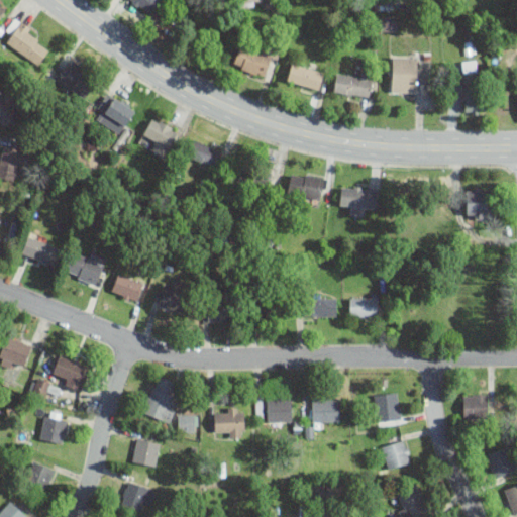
[(0,0),(0,16),(8,6),(0,0)]
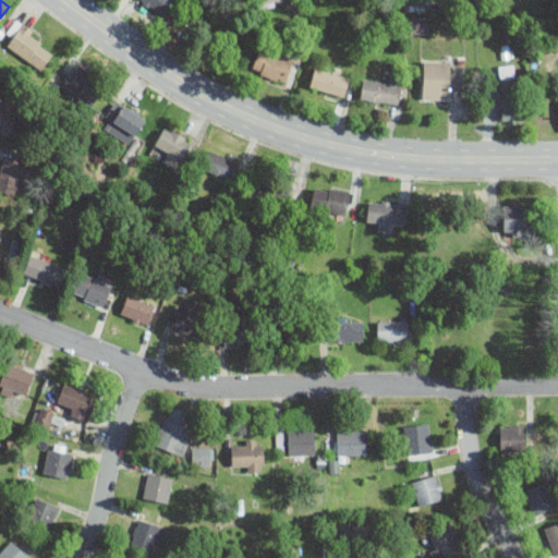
[(144,0),(159,12),(168,0),(144,0)]
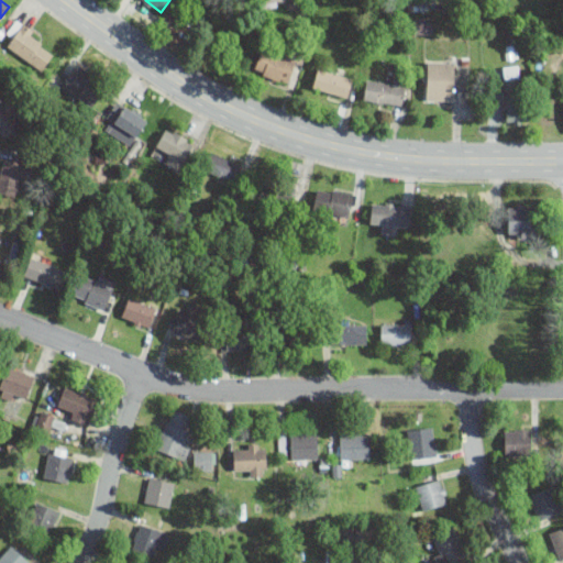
[(37,70),(55,52),(20,19),(9,31),(15,36),(9,43),(37,70)]
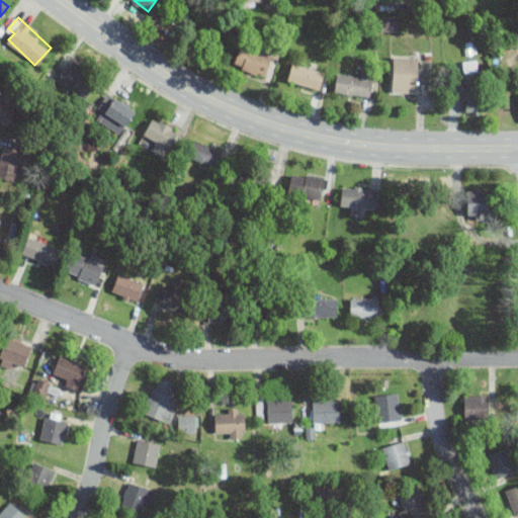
[(263,78),(276,51),(267,47),(263,55),(242,45),(233,63),(263,78)]
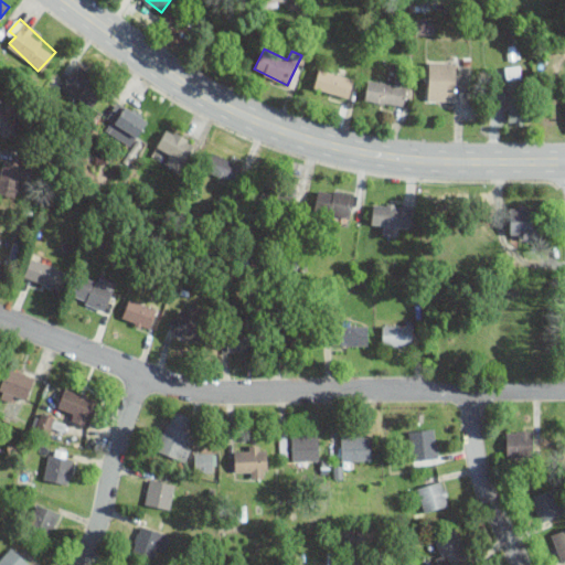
[(457,100),(457,61),(425,61),(425,100),(457,100)]
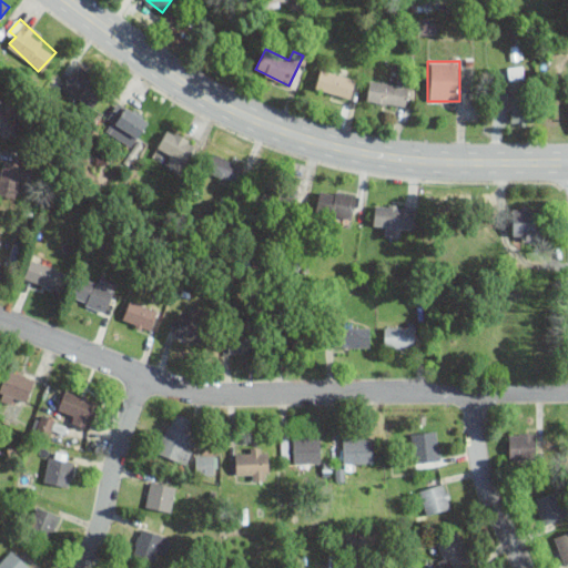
[(92,108),(105,88),(75,67),(62,87),(92,108)]
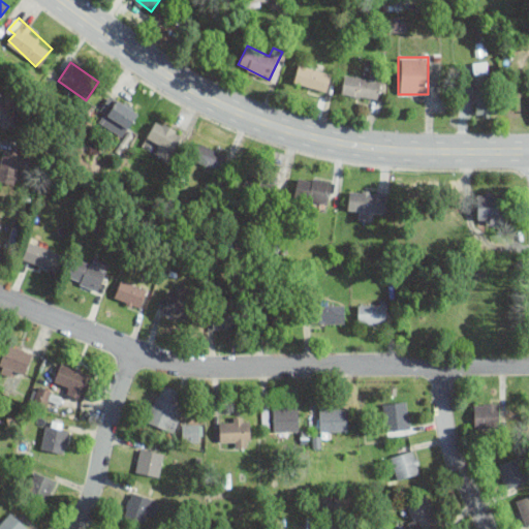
[(328,92),(333,73),(298,63),(292,82),(328,92)]
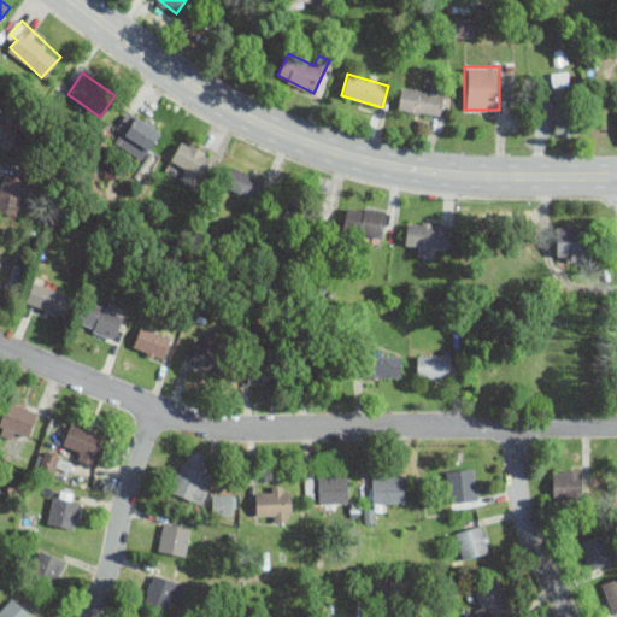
[(397,107),(440,117),(445,90),(403,82),(397,107)]
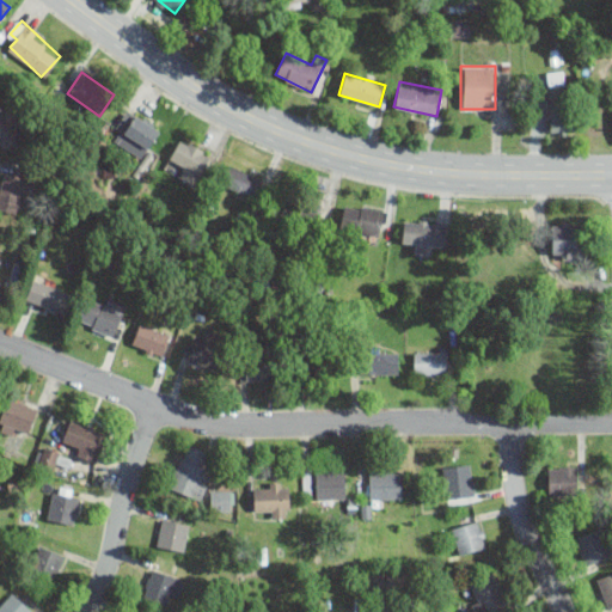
[(550,134),(574,134),(574,102),(550,102),(550,134)]
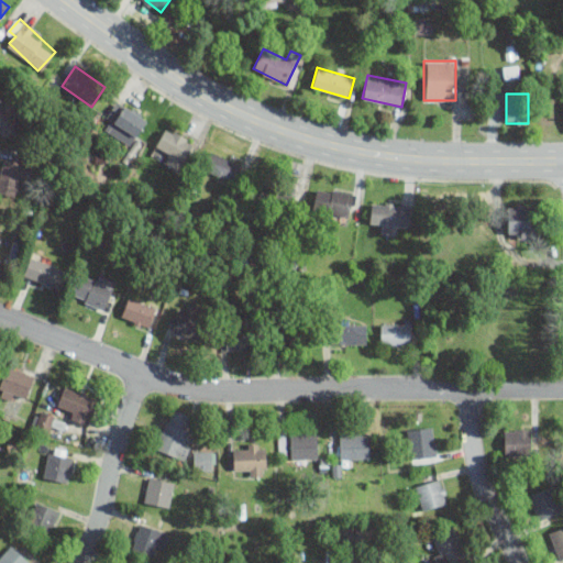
[(0,131),(4,136),(22,123),(0,96),(0,131)]
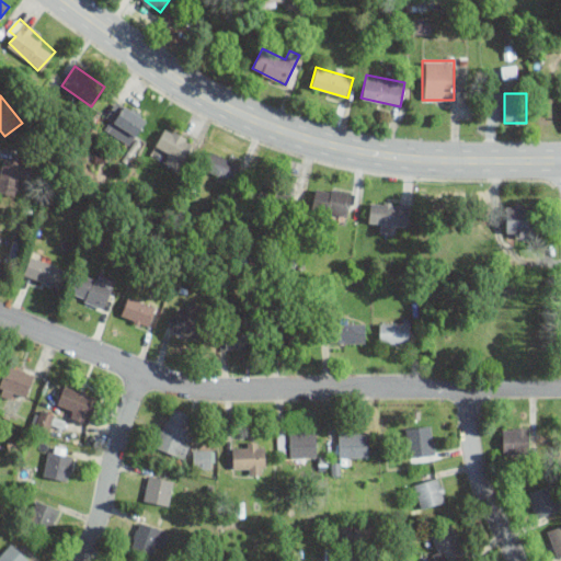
[(102,127),(130,146),(148,118),(119,101),(102,127)]
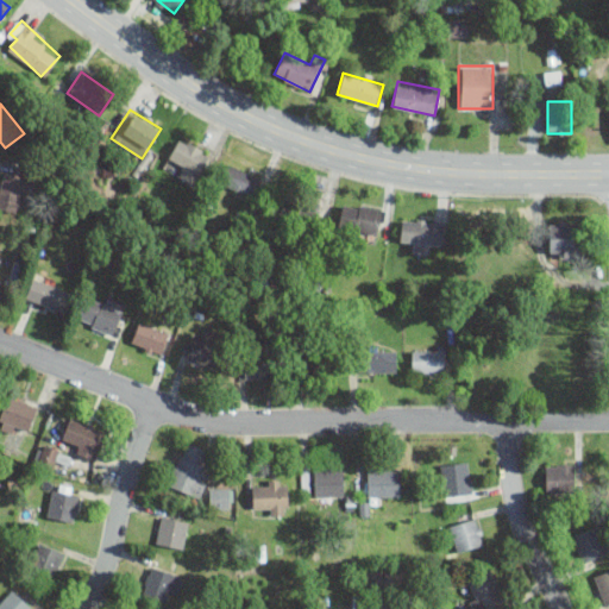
[(180,164),(174,174),(193,186),(212,155),(181,136),(168,157),(180,164)]
